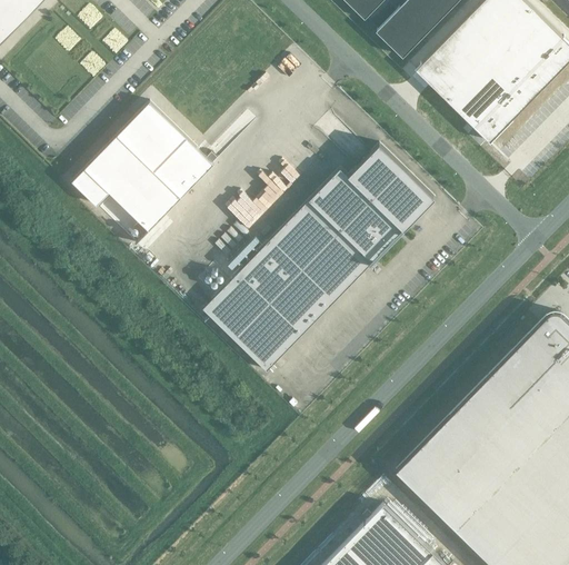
[(0,0),(0,45),(43,0),(0,0)]
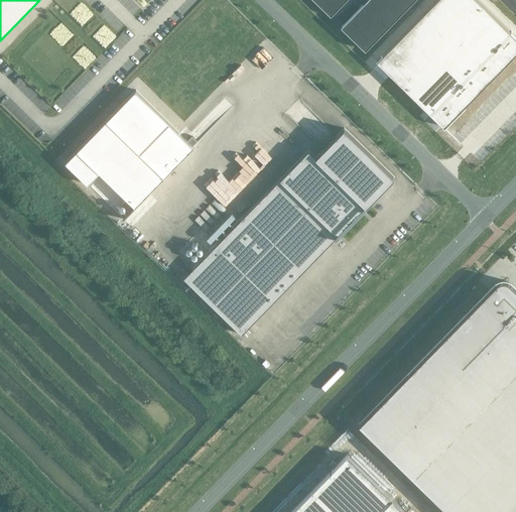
[(333,18),(343,28),(360,11),(349,1),(350,0),(309,0),(331,20),(333,18)]
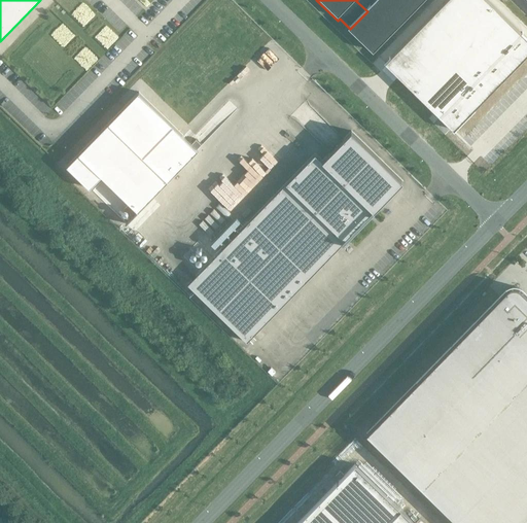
[(526,41),(484,0),(450,0),(385,67),(454,134),(526,59),(526,41)]
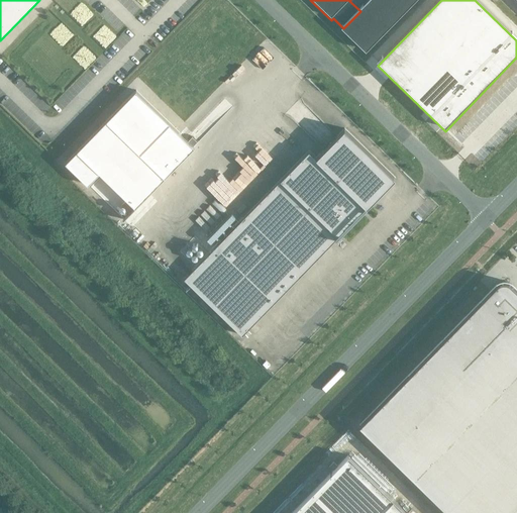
[(194,150),(135,94),(65,167),(123,224),(194,150)]
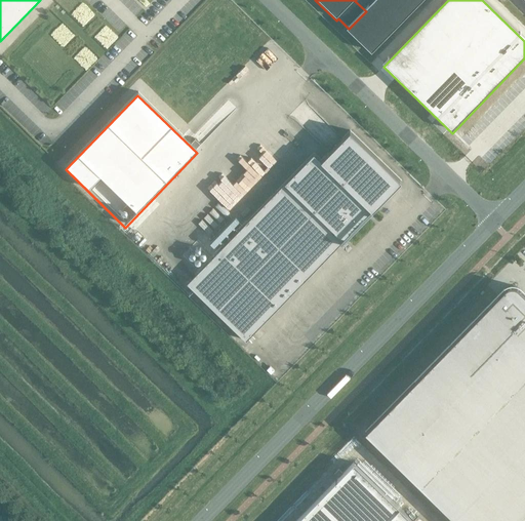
[(350,134),(328,157),(321,164),(314,157),(187,287),(246,345),(402,185),(350,134)]
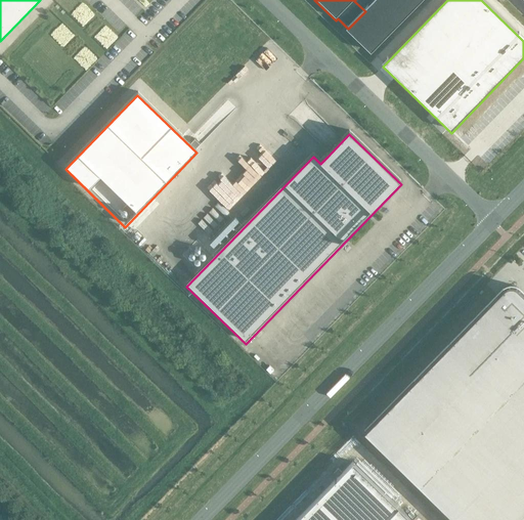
[(505,293),(382,417),(364,435),(452,519),(523,519),(523,297),(519,292),(517,291),(515,290),(514,290),(512,290),(510,290),(508,291),(506,291),(505,293)]
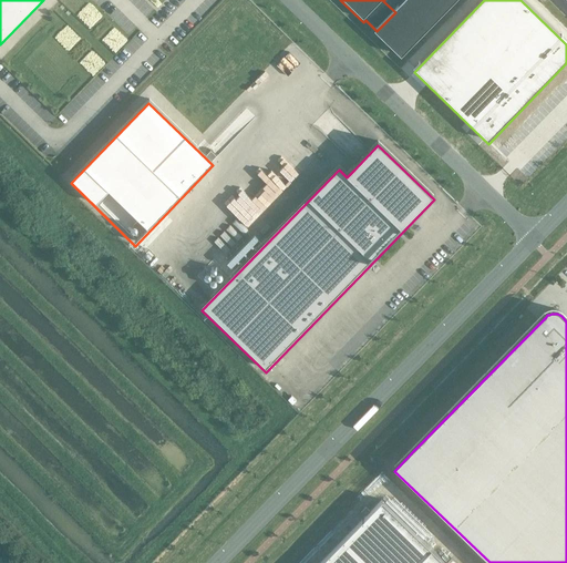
[(442,562),(382,504),(323,562),(452,562),(451,561),(450,562),(442,562)]
